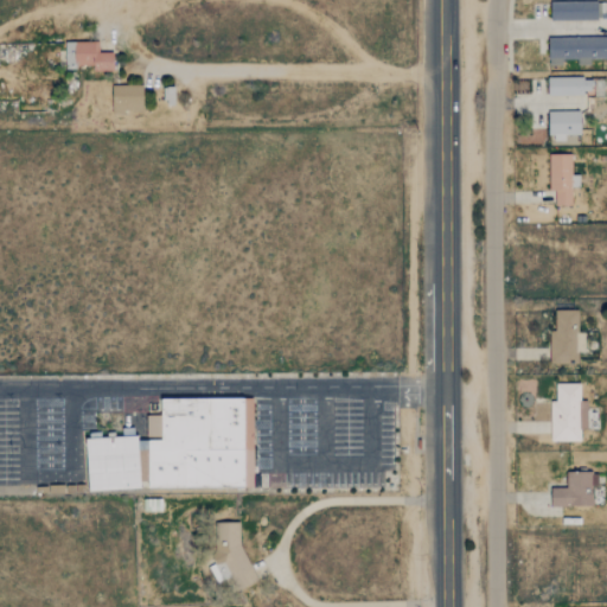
[(550,2),(550,20),(600,20),(600,1),(550,2)]
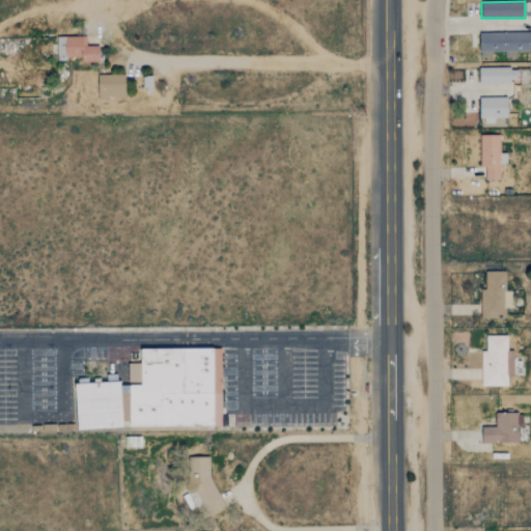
[(530,31),(479,33),(479,57),(492,57),(491,52),(505,52),(505,57),(515,57),(515,51),(530,51),(530,57),(530,31)]
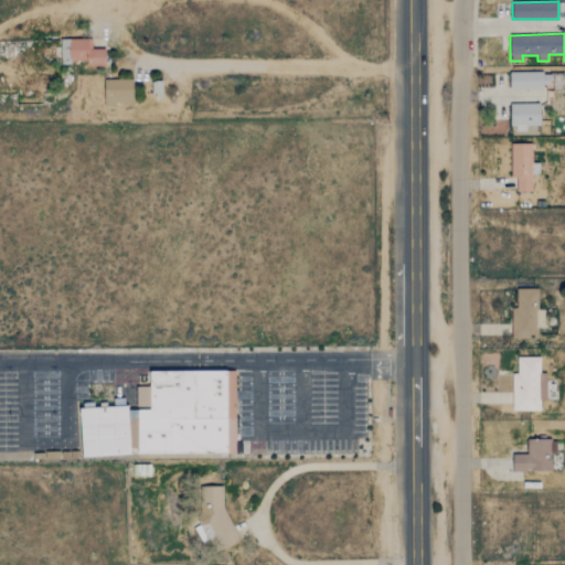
[(59,39),(86,39),(87,49),(103,49),(103,65),(85,65),(85,60),(68,60),(68,63),(59,64),(59,39)]
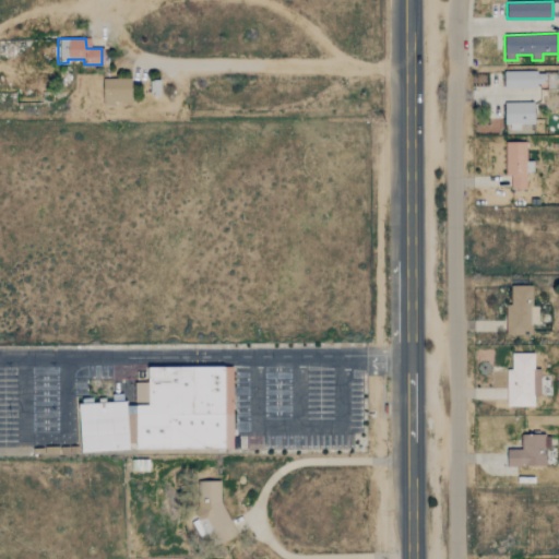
[(503,72),(504,87),(544,86),(544,71),(503,72)]
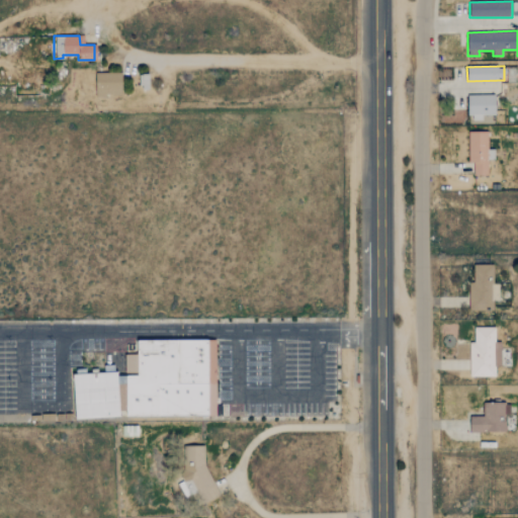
[(119,72),(119,94),(103,94),(103,96),(94,96),(94,72),(119,72)]
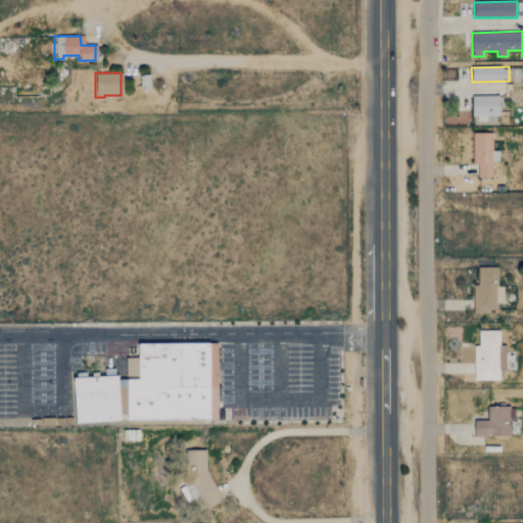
[(151,75),(141,75),(142,91),(151,91),(151,75)]
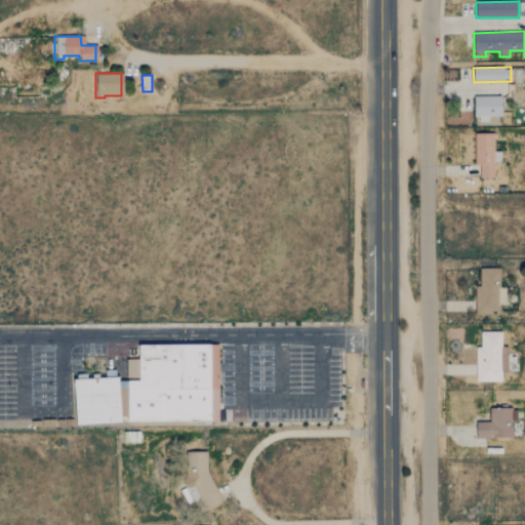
[(475,96),(475,122),(488,122),(488,117),(502,117),(501,95),(475,96)]
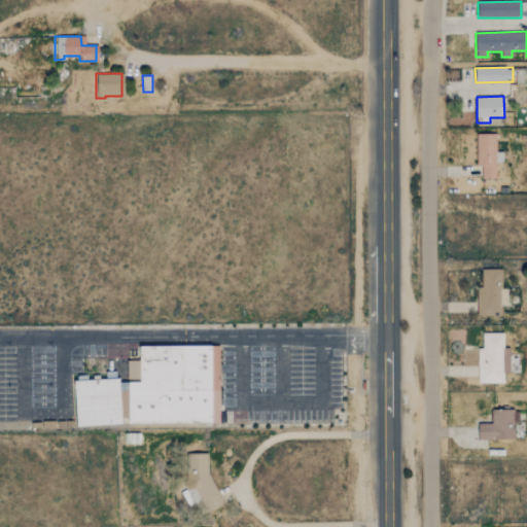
[(495,134),(477,134),(477,166),(481,165),(481,178),(496,178),(496,163),(502,162),(502,151),(496,152),(495,134)]
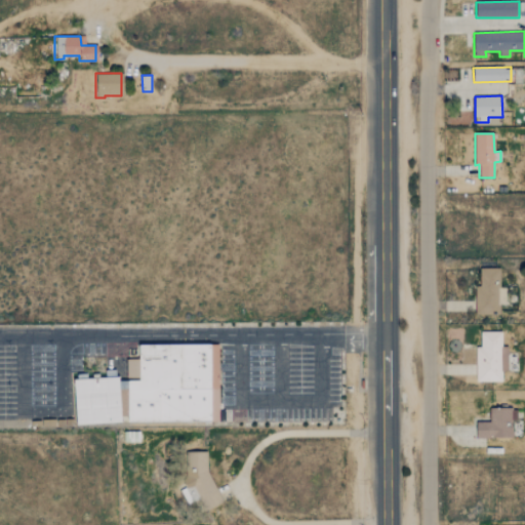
[(506,305),(506,288),(500,288),(499,268),(476,269),(476,314),(499,314),(499,305),(506,305)]
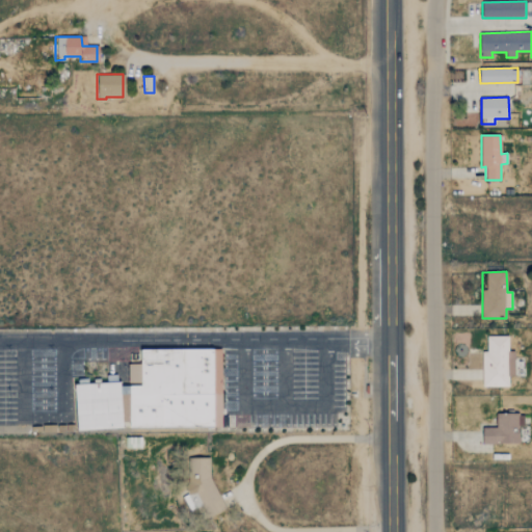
[(482,387),(508,387),(509,376),(514,376),(514,351),(508,351),(508,336),(487,336),(487,352),(482,352),(482,387)]
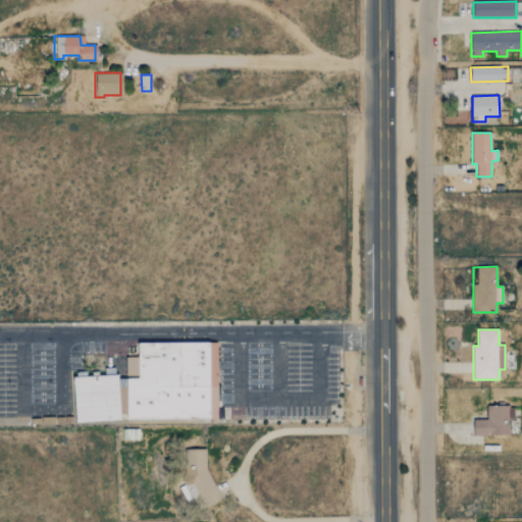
[(139,343),(217,342),(218,408),(218,419),(127,419),(127,378),(140,378),(139,343)]
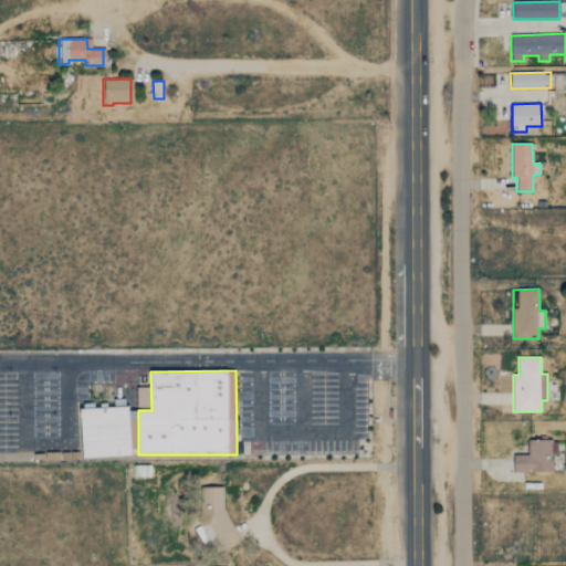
[(80,409),(128,406),(132,454),(83,457),(80,409)]
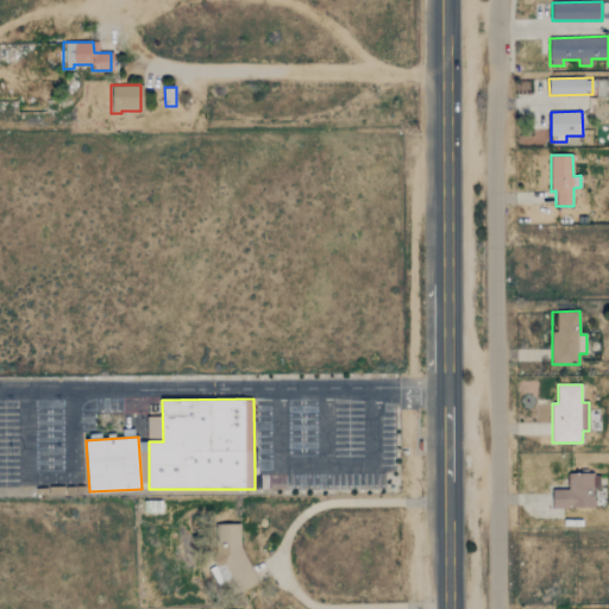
[(594,509),(595,487),(600,487),(600,475),(569,473),(569,489),(552,488),(552,508),(594,509)]
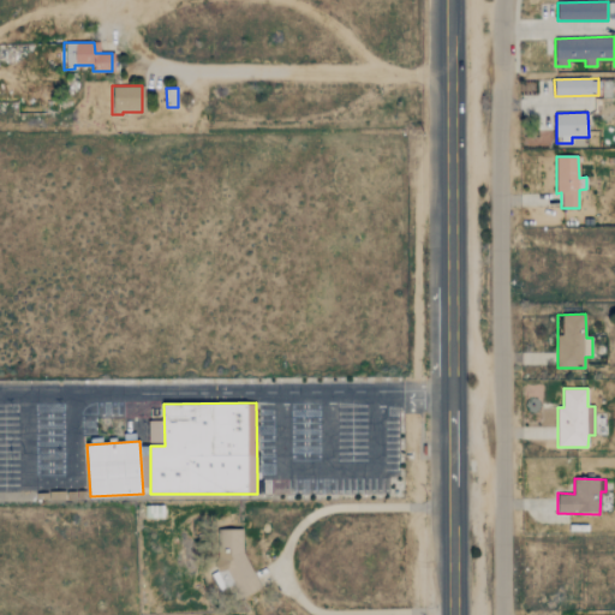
[(260,587),(231,602),(209,560),(209,529),(240,530),(240,551),(260,587)]
